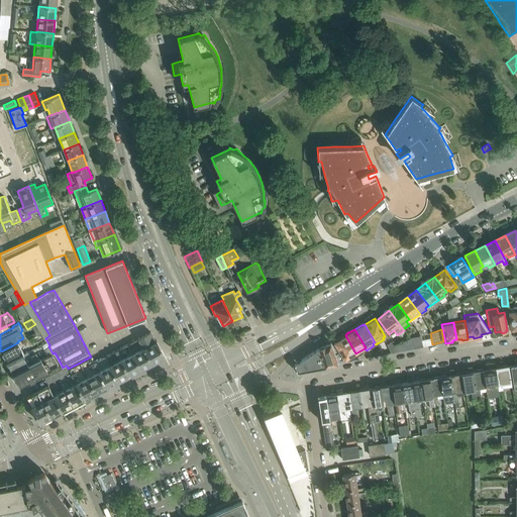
[(156,340),(150,332),(139,338),(152,363),(165,355),(157,340),(156,340)]
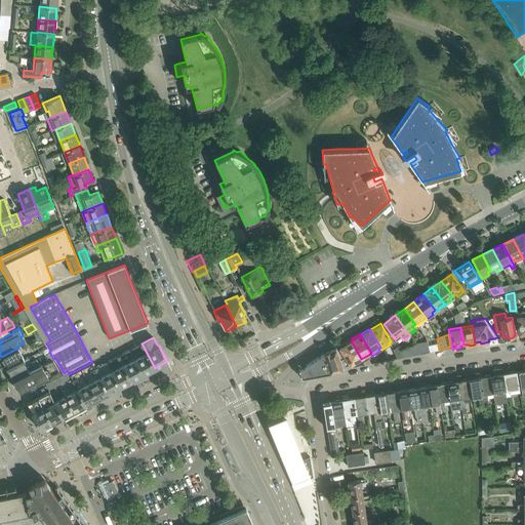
[(361,359),(351,340),(338,348),(339,349),(336,351),(342,369),(352,367),(351,365),(361,359)]
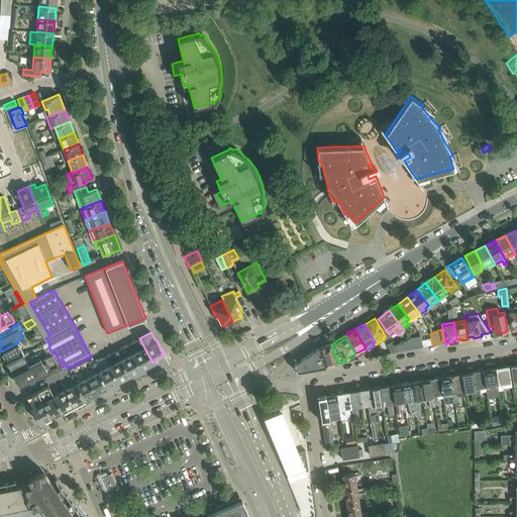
[(423,345),(420,335),(410,337),(413,347),(423,345)]
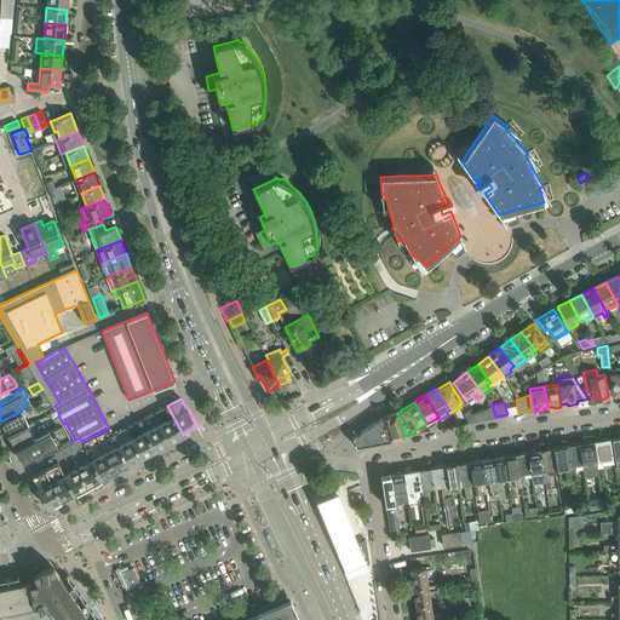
[(183,435),(167,406),(153,413),(168,442),(183,435)]
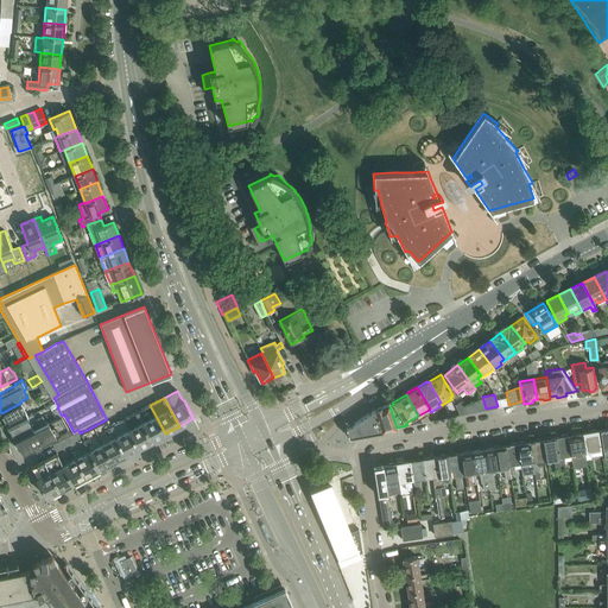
[(469,412),(466,405),(463,400),(455,404),(460,415),(469,412)]
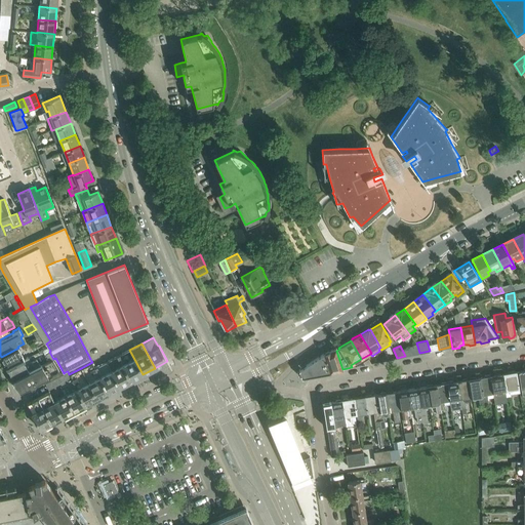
[(342,369),(336,351),(334,347),(322,354),(329,372),(330,372),(330,371),(342,369)]
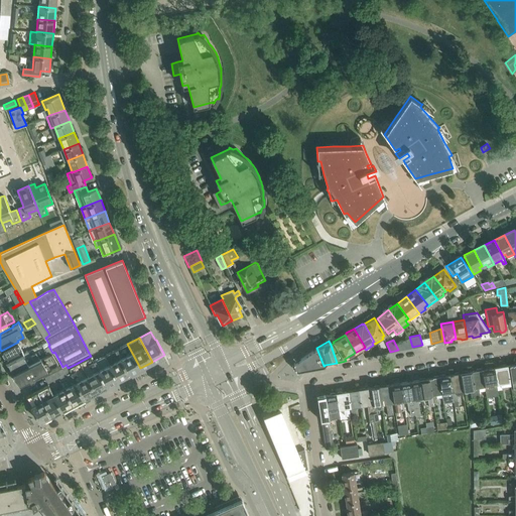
[(24,354),(24,353),(18,342),(1,351),(7,363),(24,354)]
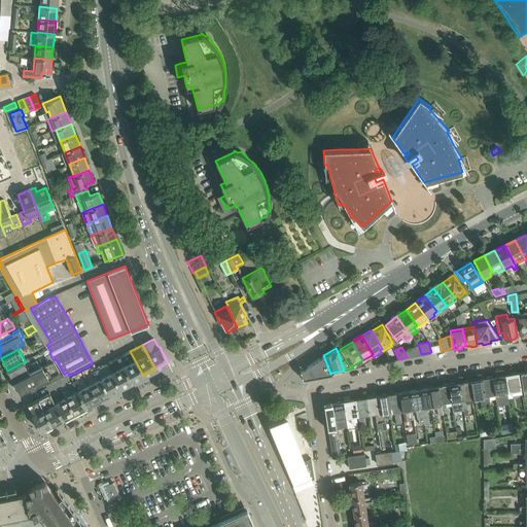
[(413,356),(409,349),(403,351),(407,357),(413,356)]
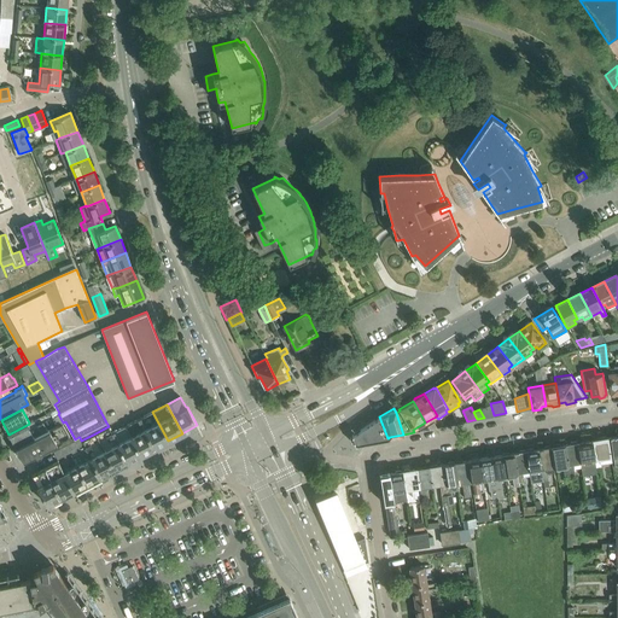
[(168,441),(152,412),(139,419),(155,448),(168,441)]
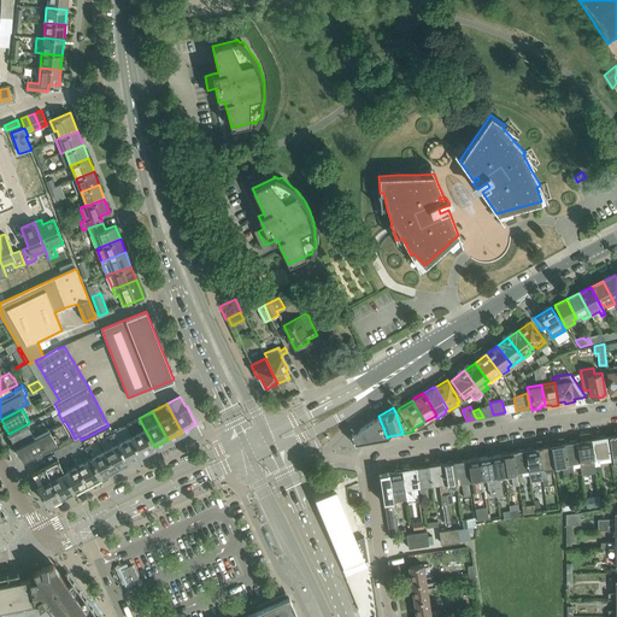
[(354,444),(387,438),(378,416),(351,435),(354,444)]
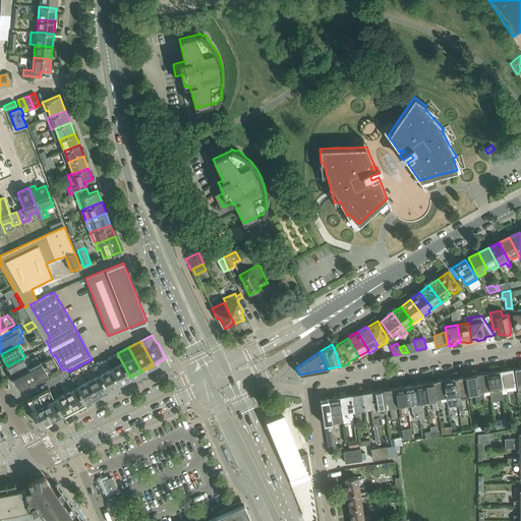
[(130,378),(117,353),(106,359),(119,384),(130,378)]
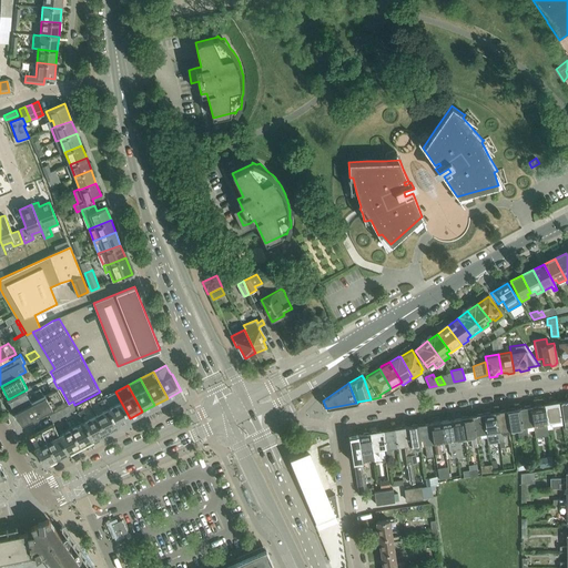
[(44,396),(43,395),(40,388),(34,392),(31,386),(27,388),(27,389),(8,399),(16,412),(44,396)]
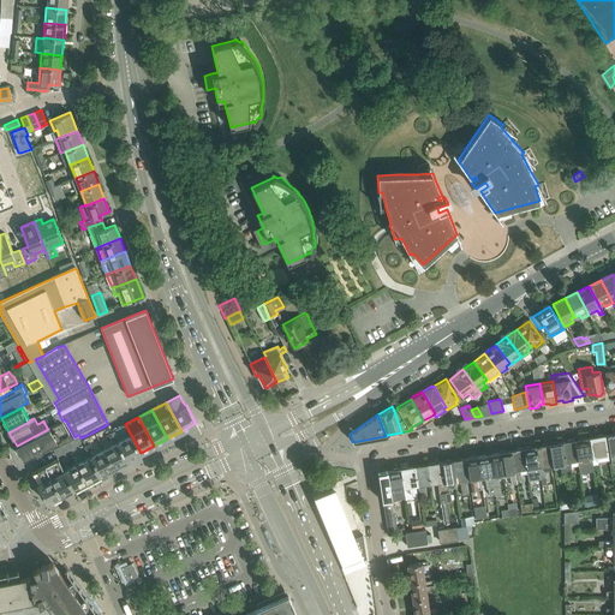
[(69,433),(63,422),(59,423),(47,428),(48,429),(17,446),(23,458),(69,433)]
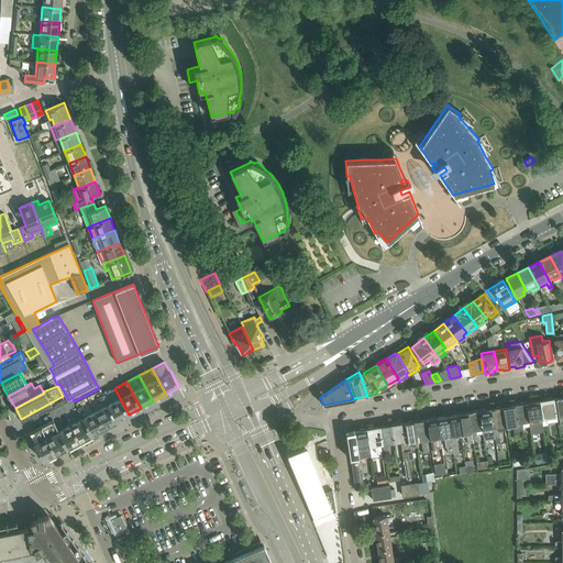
[(117,421),(102,394),(99,388),(87,395),(105,428),(117,421)]
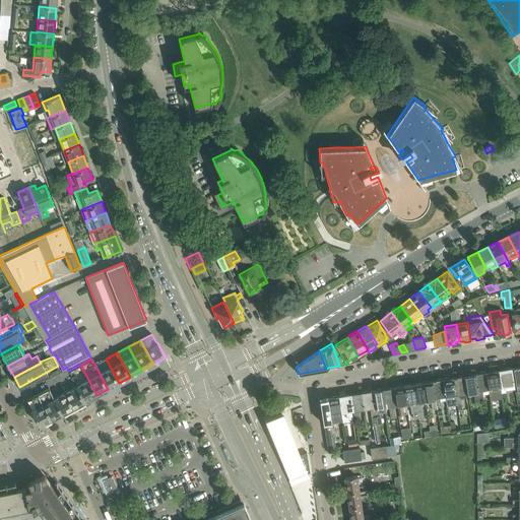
[(119,383),(106,359),(94,364),(108,389),(119,383)]
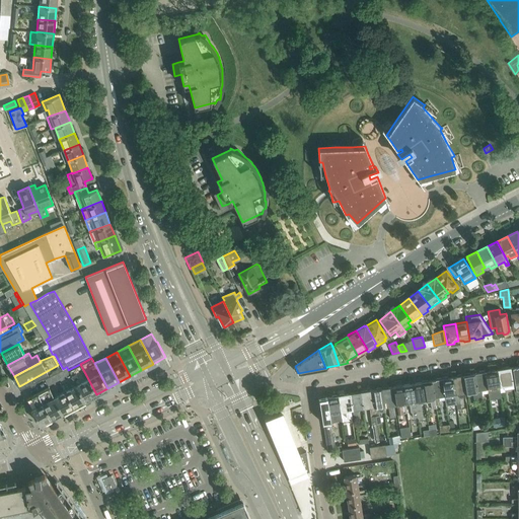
[(96,394),(80,364),(68,370),(84,400),(96,394)]
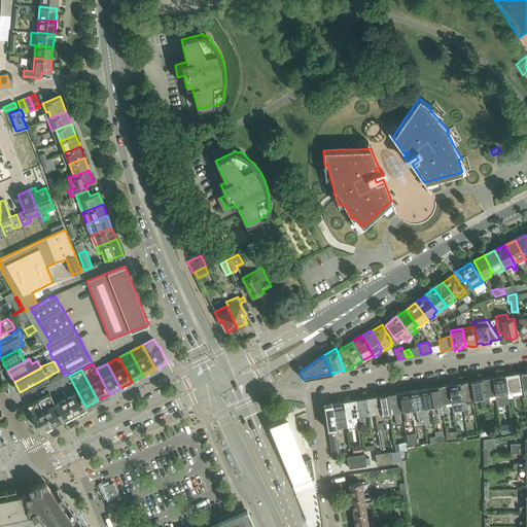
[(85,407),(69,376),(68,373),(57,379),(74,413),(85,407)]
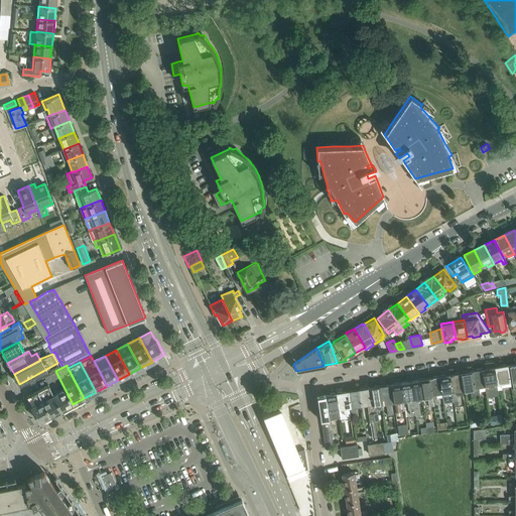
[(511,385),(508,365),(505,366),(505,365),(501,365),(501,367),(494,368),(497,383),(498,389),(502,389),(501,386),(511,385)]
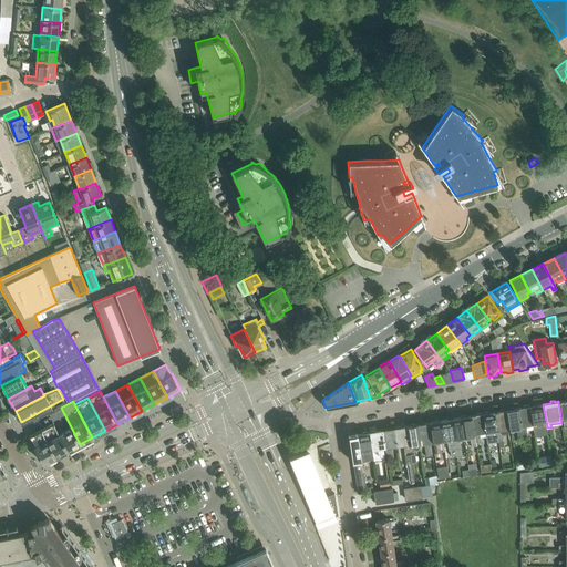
[(546,421),(543,404),(540,404),(539,403),(534,404),(534,405),(529,406),(533,428),(534,428),(534,431),(546,430),(544,422),(546,421)]
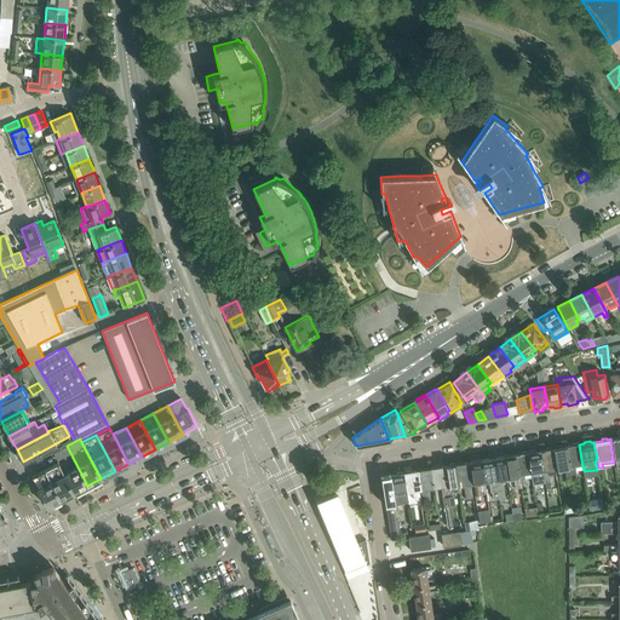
[(583,468),(579,445),(578,442),(572,443),(572,446),(567,446),(572,477),(578,476),(577,469),(583,468)]
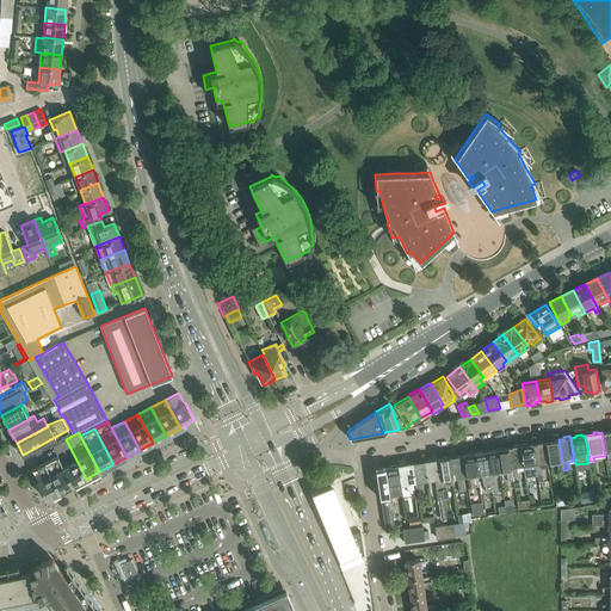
[(86,479),(66,439),(53,446),(59,456),(57,456),(73,486),(86,479)]
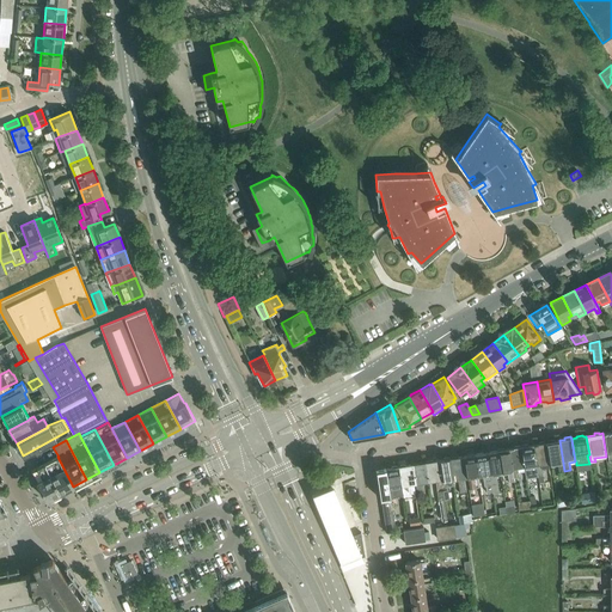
[(549,442),(545,442),(549,461),(550,461),(557,460),(558,465),(560,471),(564,471),(560,440),(555,441),(554,440),(548,441),(549,442)]
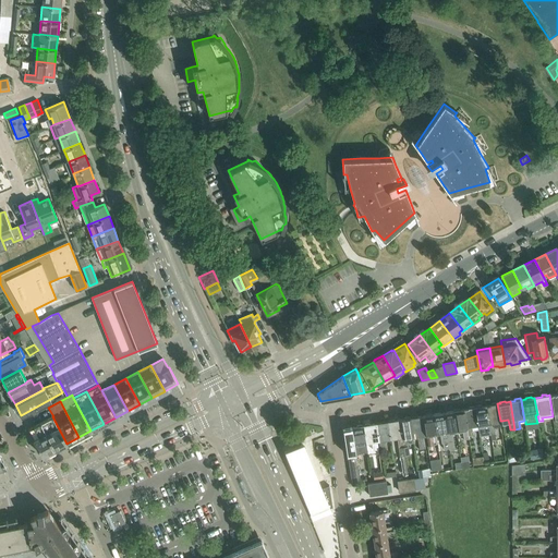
[(490,404),(486,405),(490,433),(492,439),(496,438),(494,426),(500,425),(500,421),(497,403),(496,403),(496,402),(490,403),(490,404)]
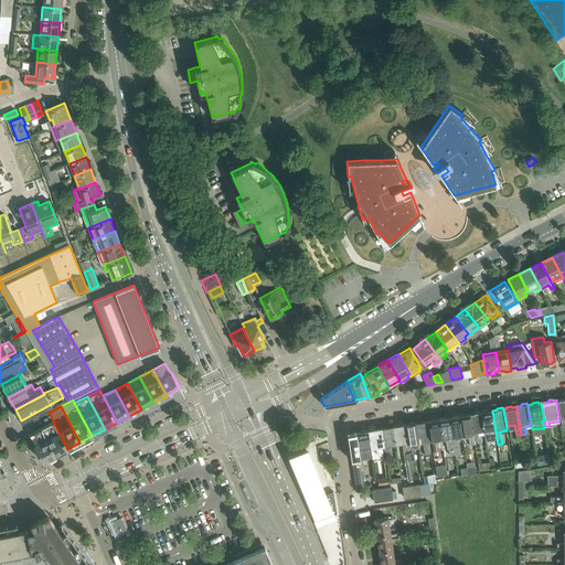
[(481,412),(481,413),(484,435),(486,440),(492,439),(497,438),(492,411),(488,412),(487,409),(481,411),(481,412)]
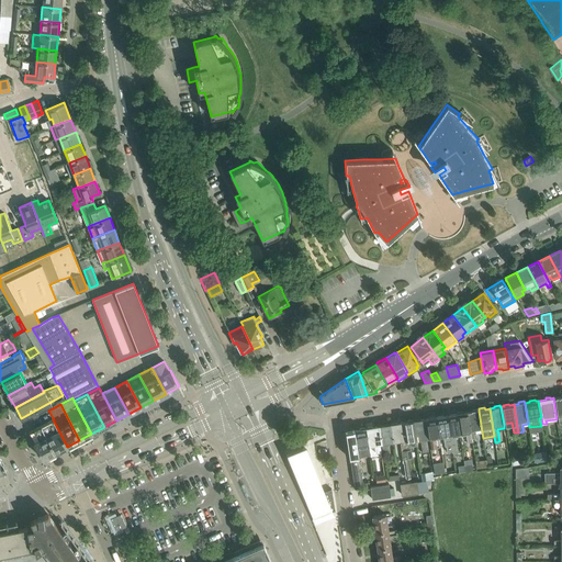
[(482,433),(479,411),(478,411),(478,408),(472,409),(472,411),(468,412),(470,429),(475,428),(476,433),(482,433)]
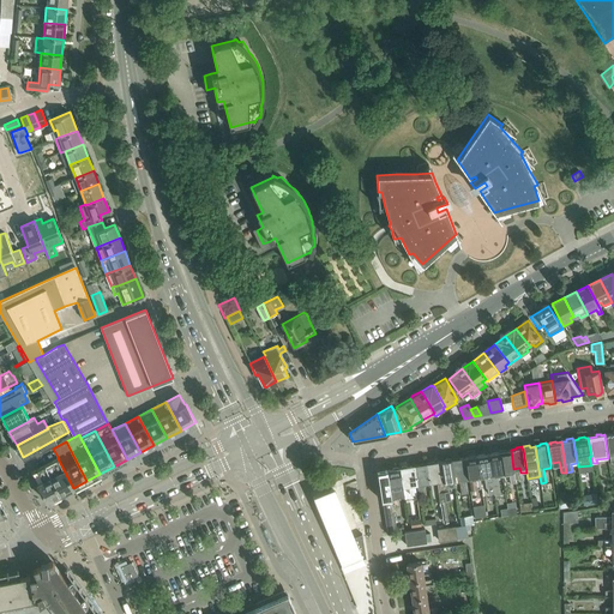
[(513,469),(511,450),(505,451),(505,450),(499,450),(499,452),(501,473),(503,473),(504,476),(510,475),(511,482),(516,482),(513,469)]
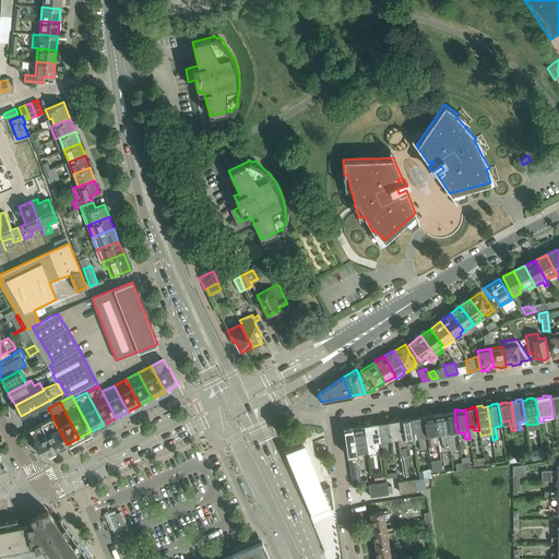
[(456,430),(454,412),(443,413),(449,449),(450,449),(450,450),(455,449),(453,430),(456,430)]
